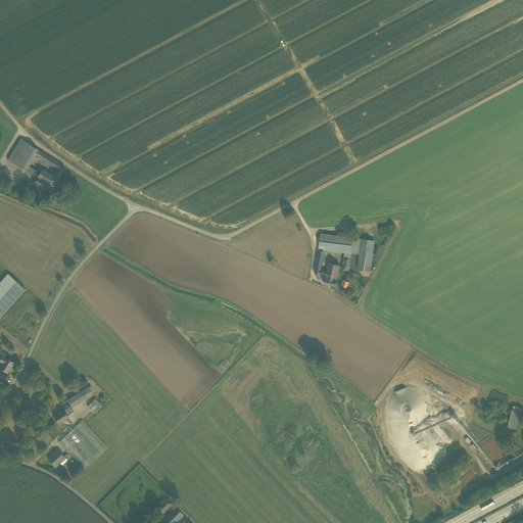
[(20,139),(7,160),(13,163),(22,147),(26,142),(20,139)]
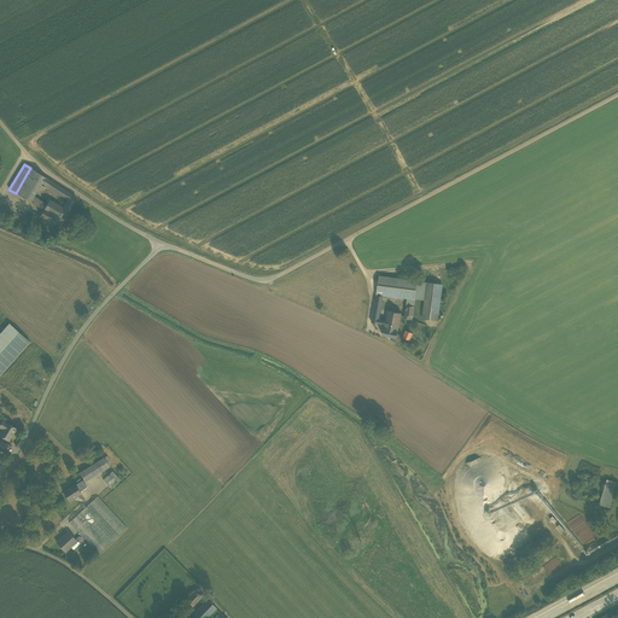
[(31,178),(21,197),(30,203),(34,197),(42,184),(46,178),(35,172),(31,178)]
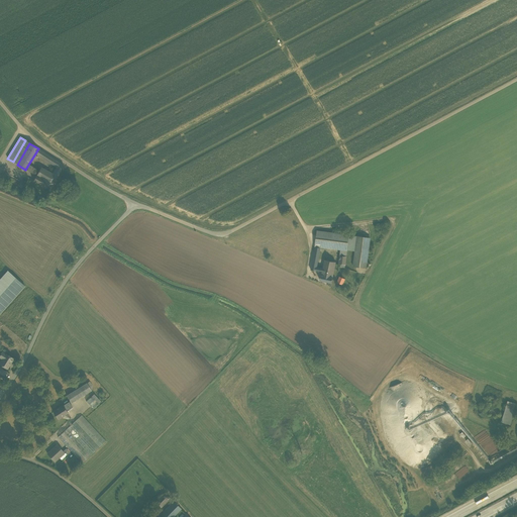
[(26,148),(22,145),(13,162),(17,165),(26,148)]
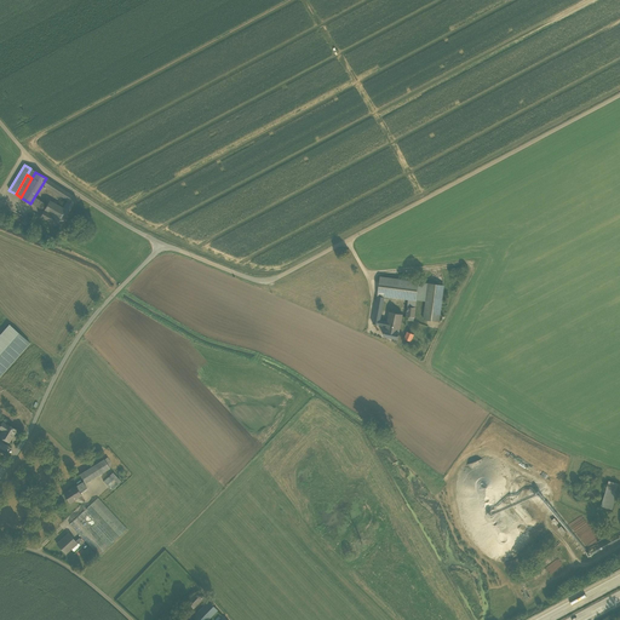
[(72,195),(55,184),(51,189),(69,201),(72,195)]
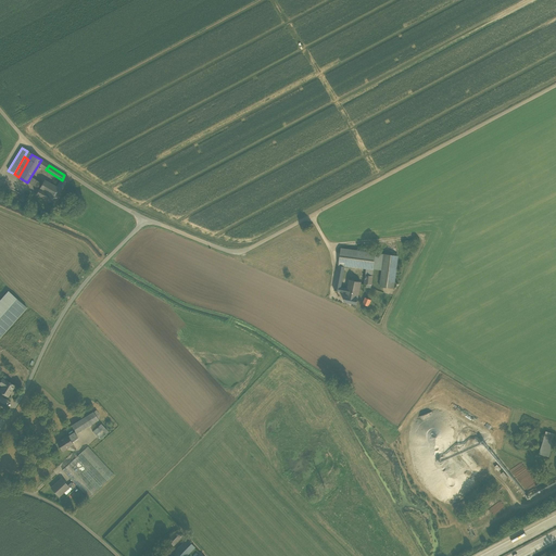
[(42,184),(39,189),(57,199),(68,178),(64,175),(62,180),(58,188),(45,180),(42,184)]
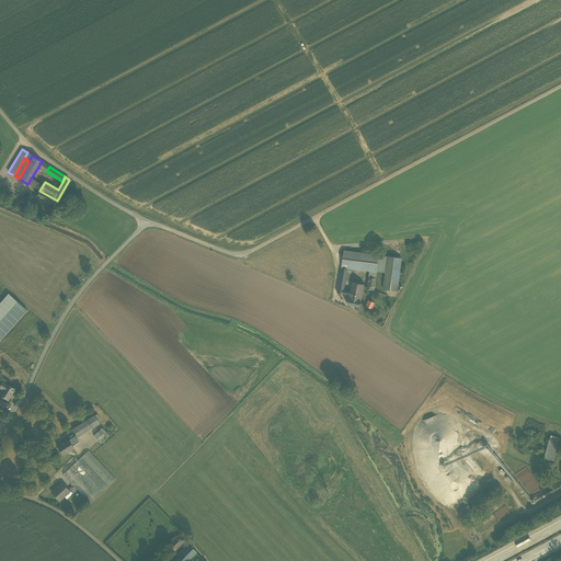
[(43,185),(31,179),(27,184),(39,191),(43,185)]
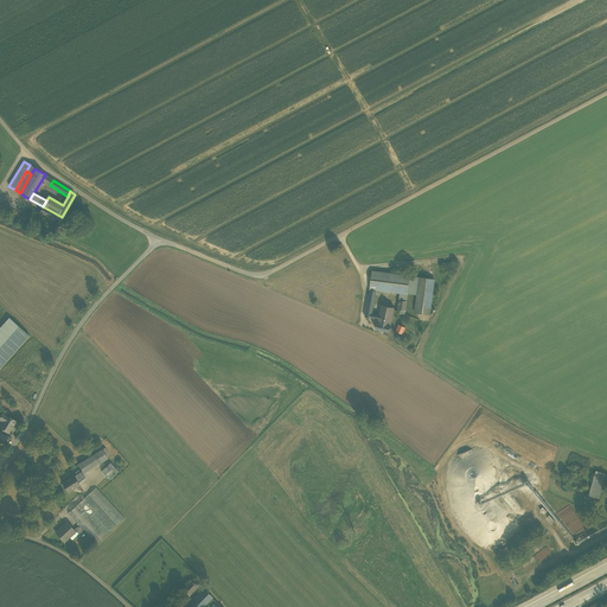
[(43,206),(39,212),(59,223),(62,217),(43,206)]
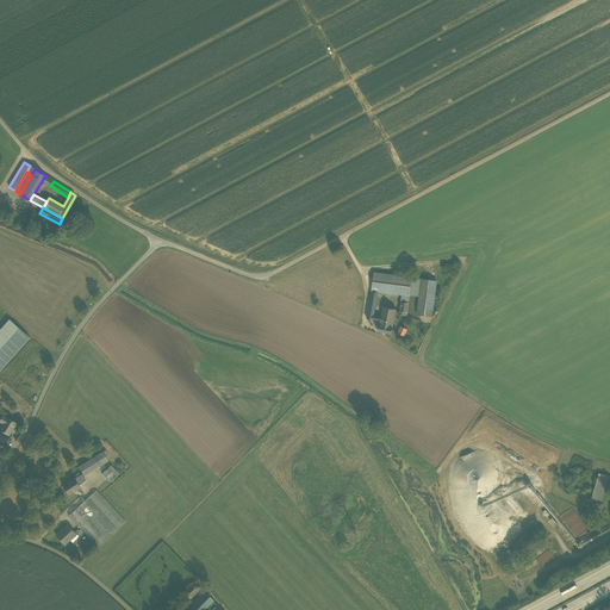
[(374,273),(372,292),(378,293),(378,292),(402,294),(409,296),(411,278),(374,273)]
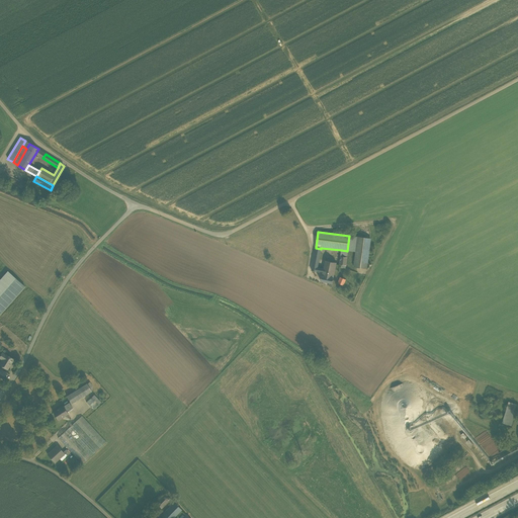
[(348,251),(356,252),(358,237),(349,236),(347,251),(348,251)]
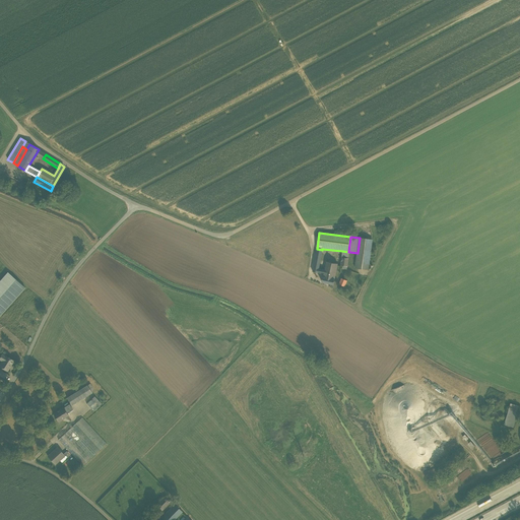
[(373,240),(360,238),(358,253),(355,268),(369,270),(373,240)]
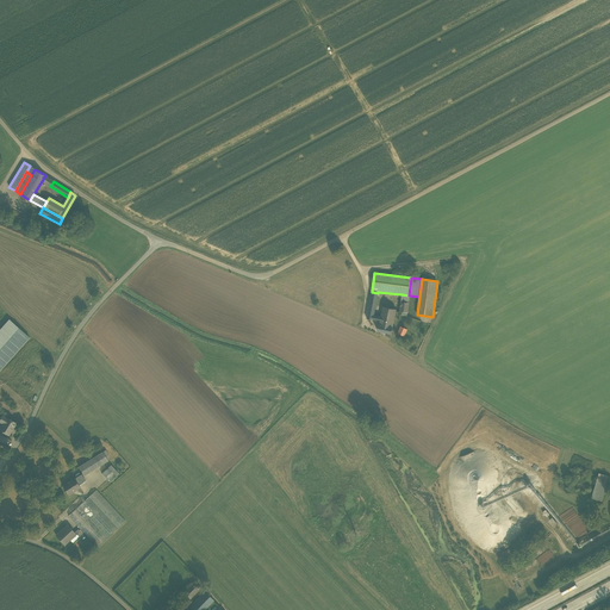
[(374,315),(378,298),(371,297),(367,318),(380,321),(381,317),(374,315)]
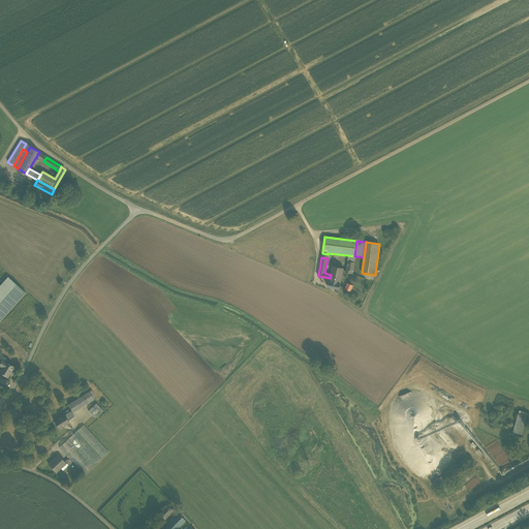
[(332,266),(331,275),(342,277),(343,269),(332,266)]
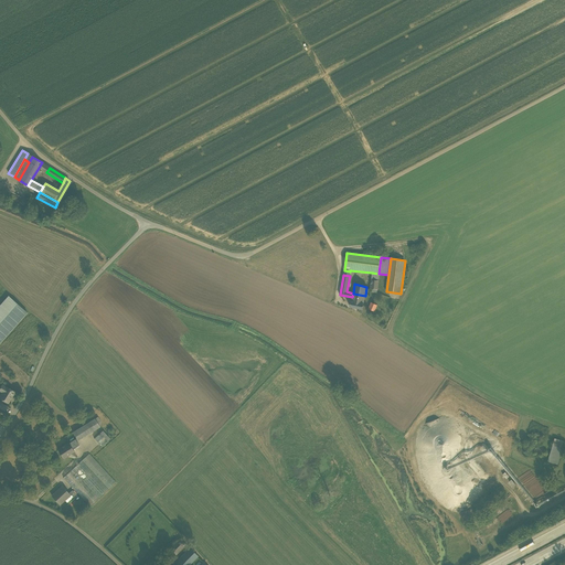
[(363,304),(365,296),(353,294),(352,297),(351,301),(351,300),(350,307),(362,309),(364,304),(363,304)]
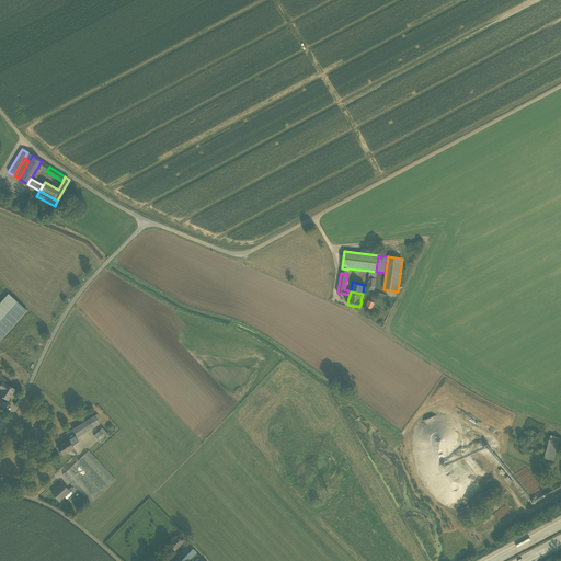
[(0,340),(26,310),(8,294),(0,302),(0,340)]
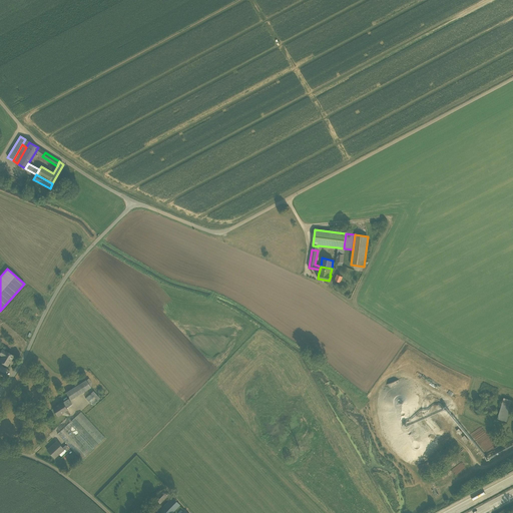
[(6,352),(5,352),(3,351),(1,355),(3,356),(0,360),(0,362),(7,366),(13,356),(6,352)]
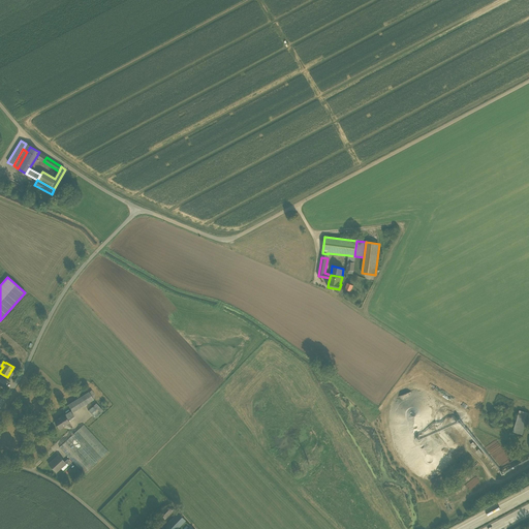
[(98,390),(109,379),(105,376),(95,385),(98,390)]
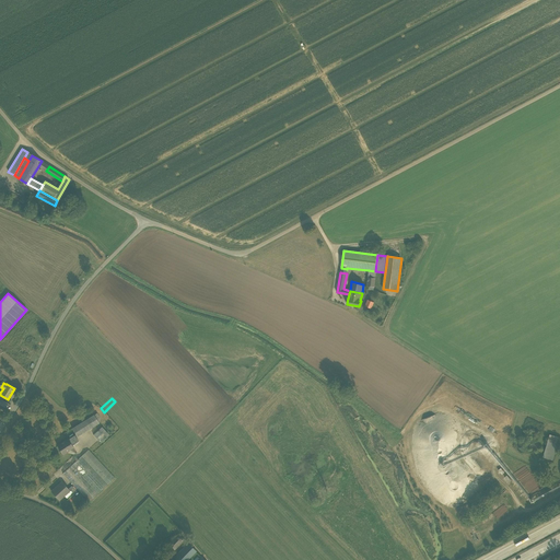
[(77,436),(100,423),(94,415),(72,429),(76,434),(77,436)]
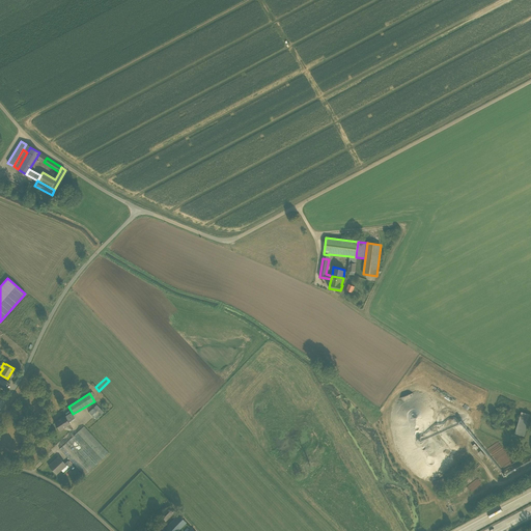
[(96,404),(88,412),(95,420),(104,412),(96,404)]
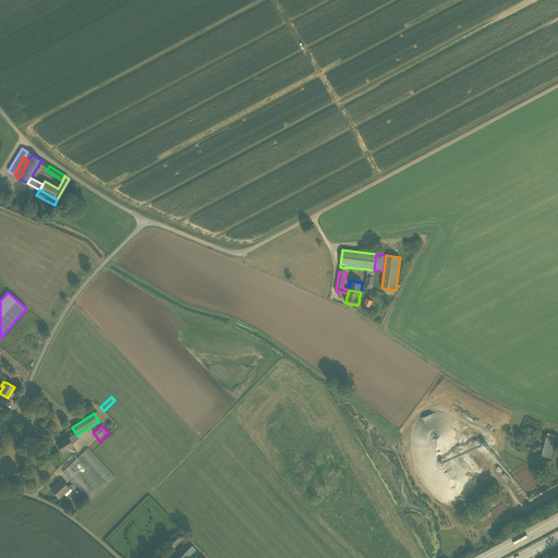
[(557,436),(548,433),(541,456),(550,458),(557,436)]
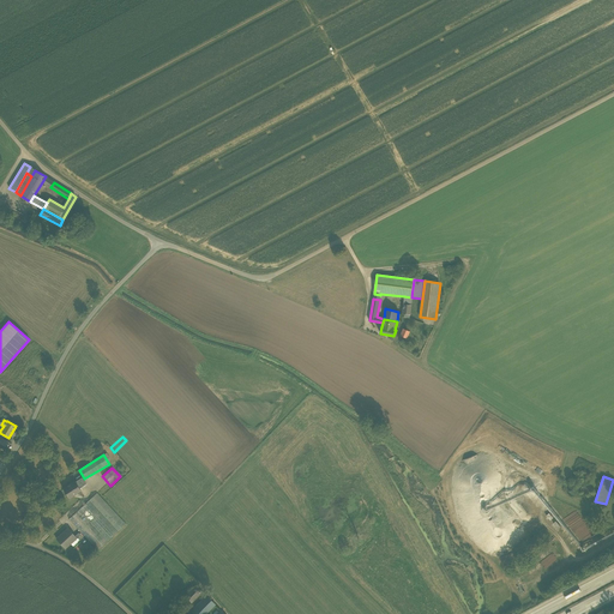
[(82,477),(74,482),(79,488),(85,485),(83,480),(82,477)]
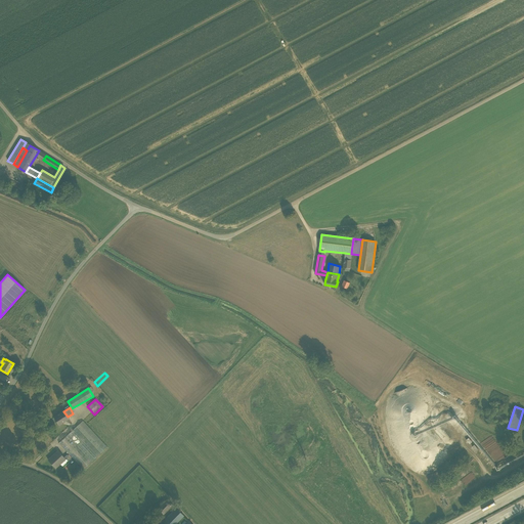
[(63,411),(53,418),(58,426),(62,423),(62,422),(69,419),(68,417),(63,411)]
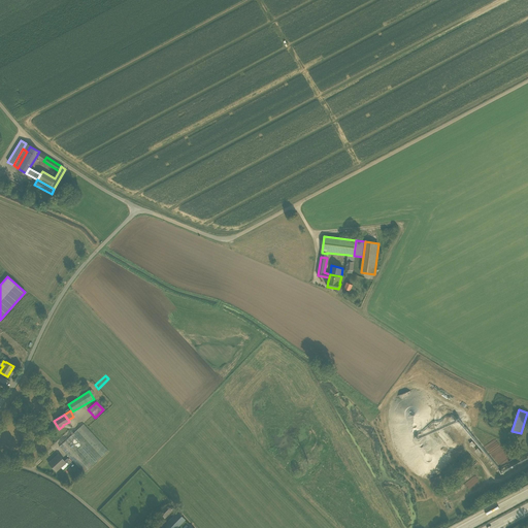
[(85,423),(90,428),(96,421),(92,417),(85,423)]
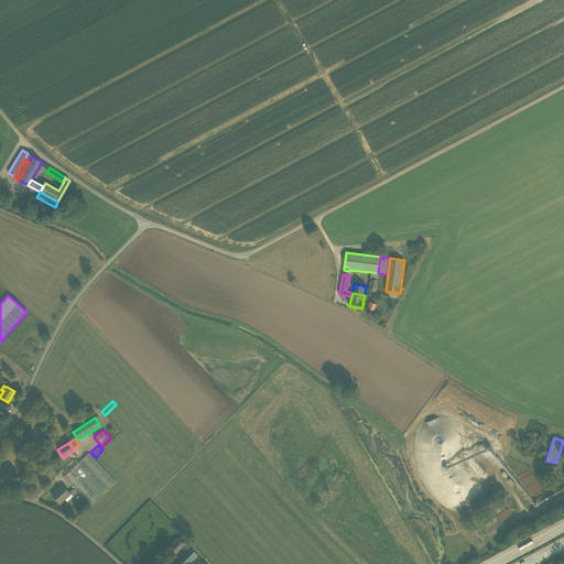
[(89,453),(82,459),(108,488),(116,481),(89,453)]
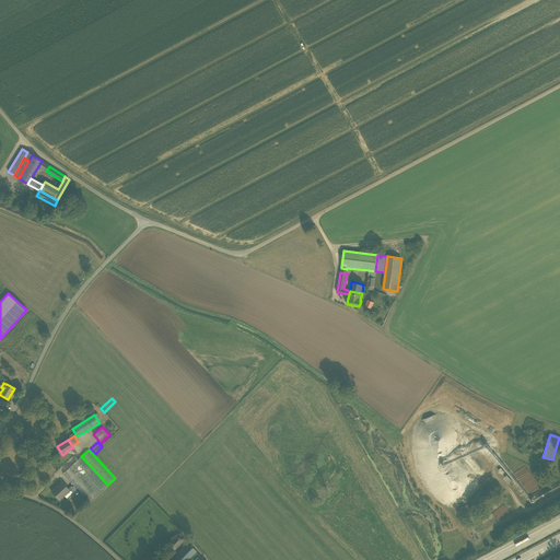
[(81,456),(72,465),(98,493),(107,485),(81,456)]
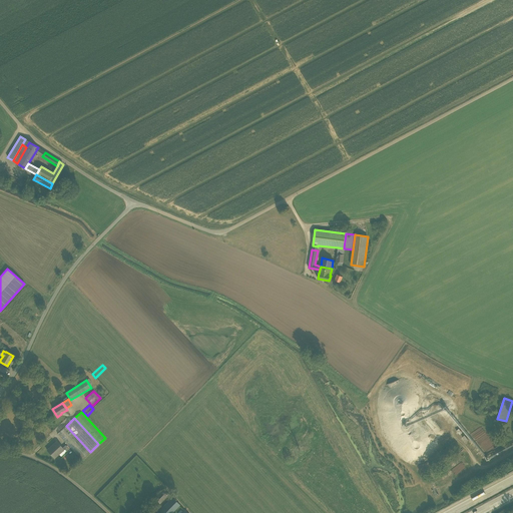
[(90,452),(66,426),(57,434),(81,460),(90,452)]
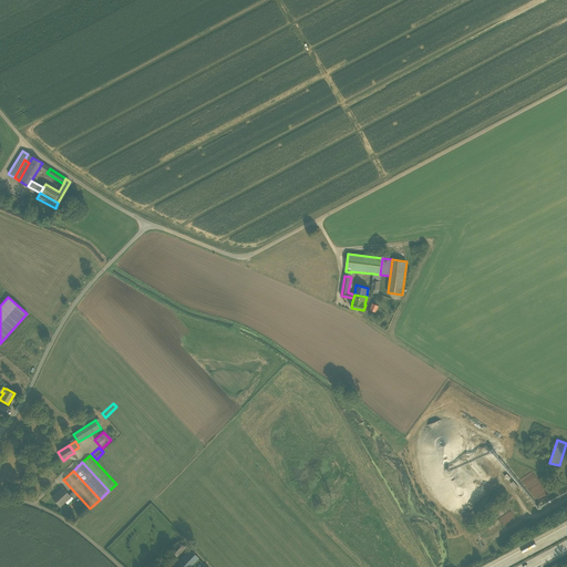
[(70,496),(62,488),(52,497),(60,506),(64,502),(70,496)]
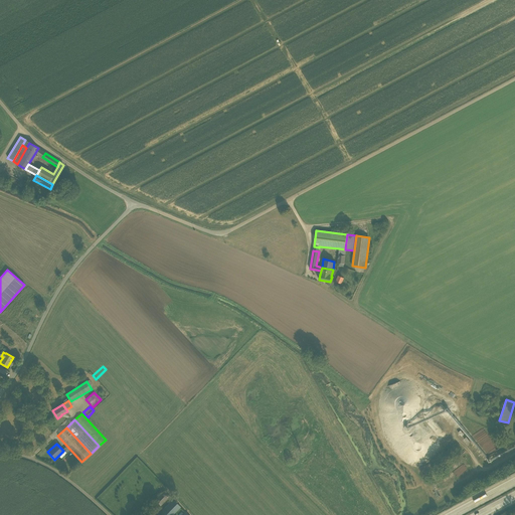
[(164,491),(155,500),(160,505),(169,497),(164,491)]
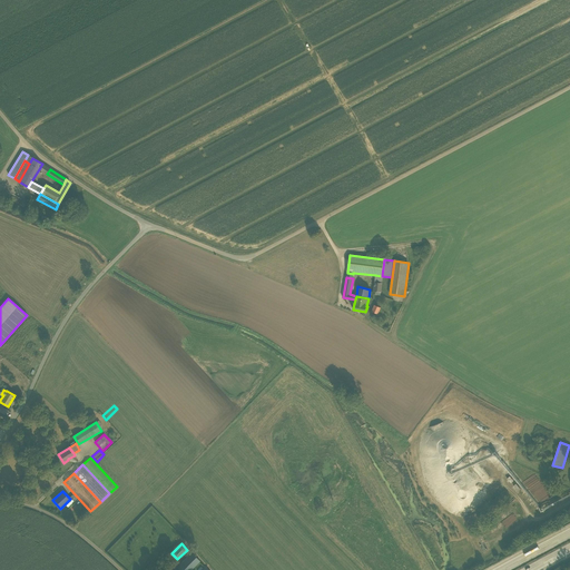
[(190,553),(184,560),(193,568),(199,561),(190,553)]
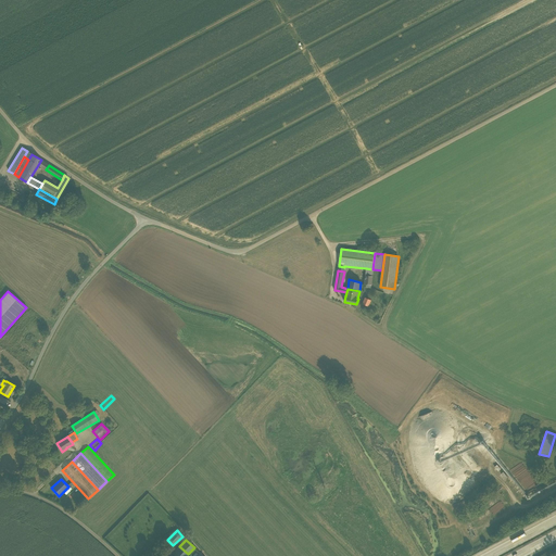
[(175,555),(185,555),(188,554),(179,546),(173,553),(175,555)]
